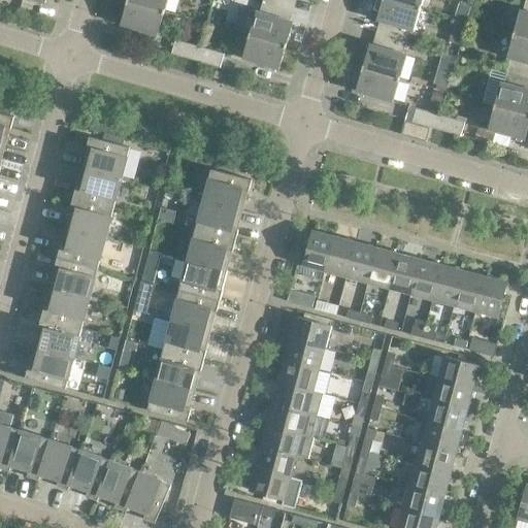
[(164,11),(128,0),(121,24),(158,35),(164,11)]
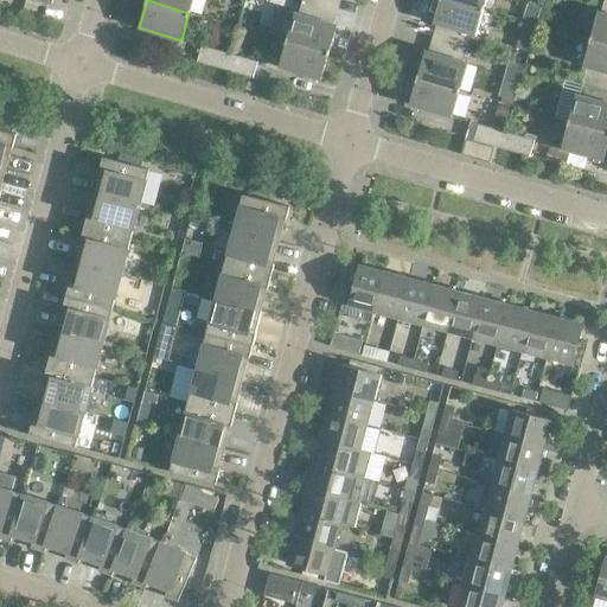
[(146,0),(147,0),(189,13),(192,0),(146,0)]
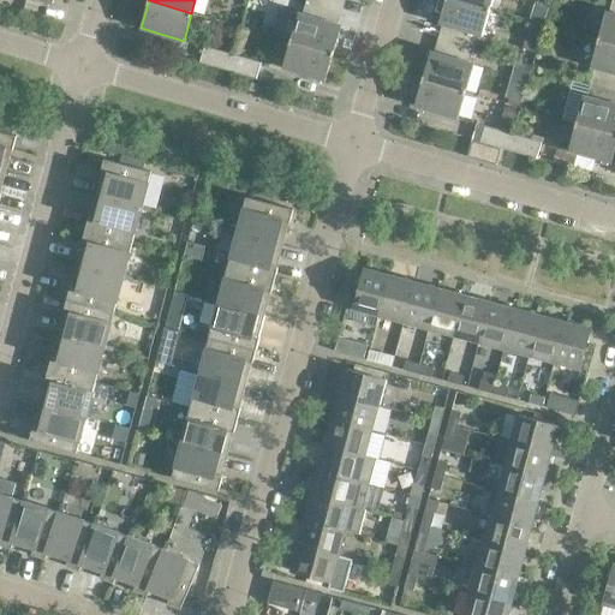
[(335,9),(306,0),(305,0),(302,15),(298,13),(291,40),(333,53),(341,25),(332,23),(335,9)]
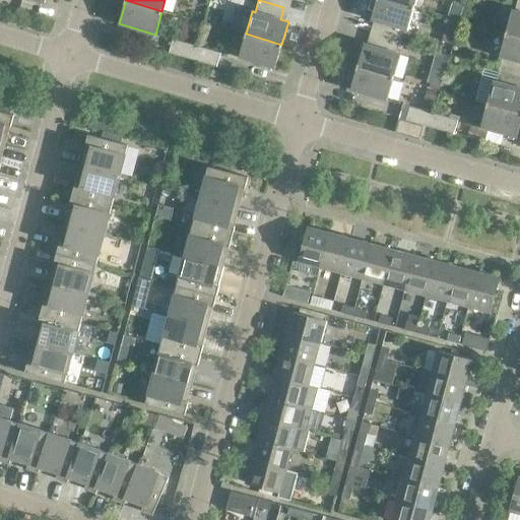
[(413,7),(391,0),(376,0),(371,19),(379,21),(376,34),(400,41),(404,28),(407,29),(413,7)]
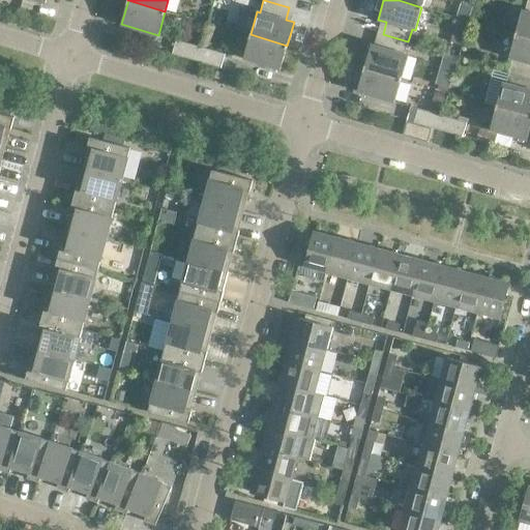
[(529,0),(527,0),(525,10),(522,10),(516,34),(529,37),(529,0)]
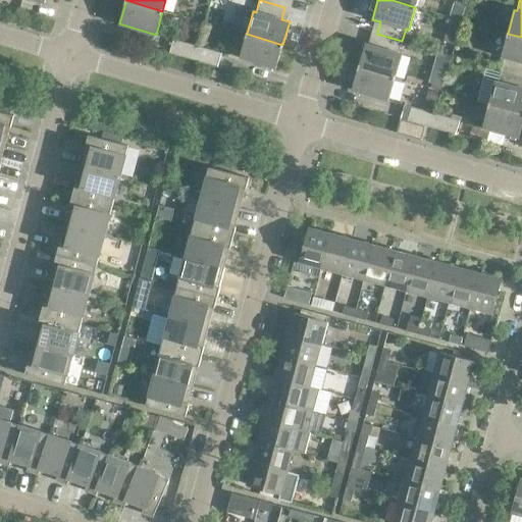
[(454,3),(450,16),(461,19),(465,6),(454,3)]
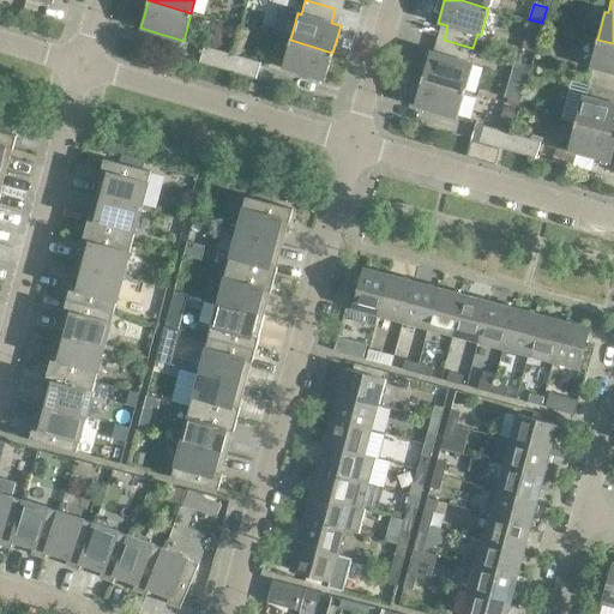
[(332,53),(290,40),(282,67),(324,80),(332,53)]
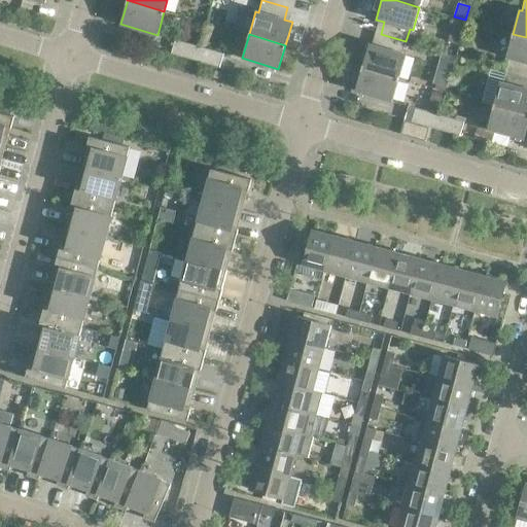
[(406,41),(381,34),(377,46),(369,43),(361,67),(398,78),(406,55),(402,54),(406,41)]
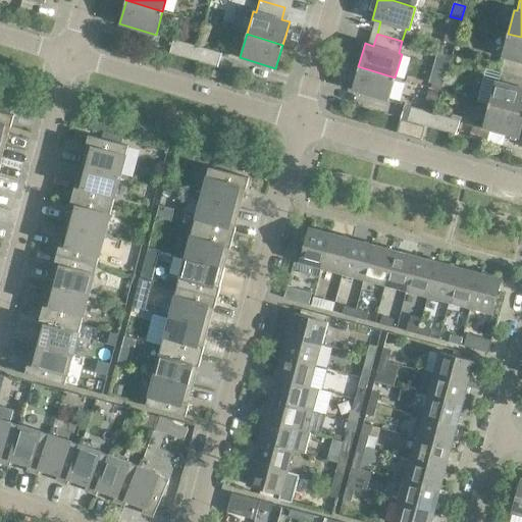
[(521,37),(508,34),(501,57),(505,57),(502,69),(521,74),(521,37)]
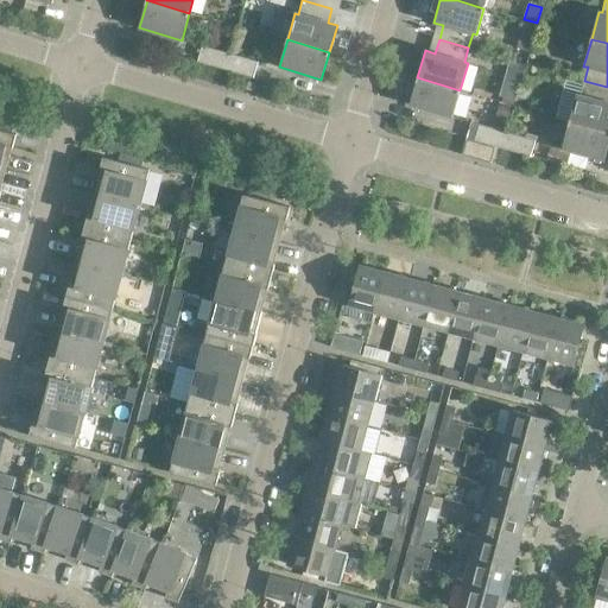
[(202,45),(197,62),(226,69),(229,54),(202,45)]
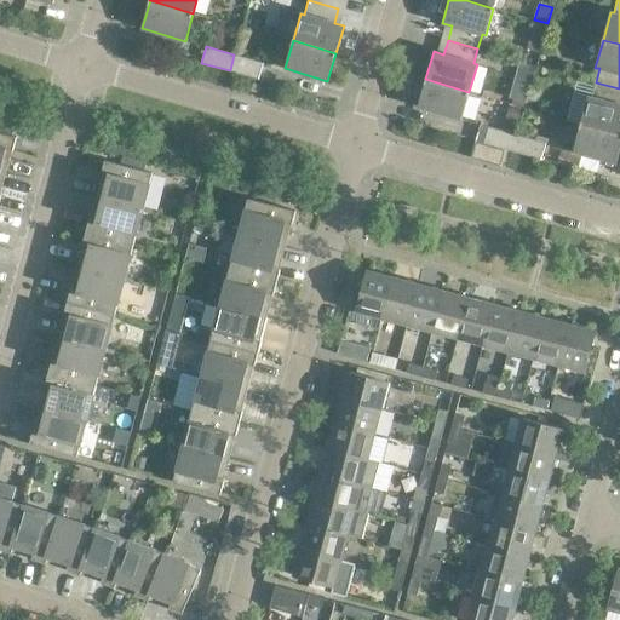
[(263,63),(234,55),(230,70),(258,79),(263,63)]
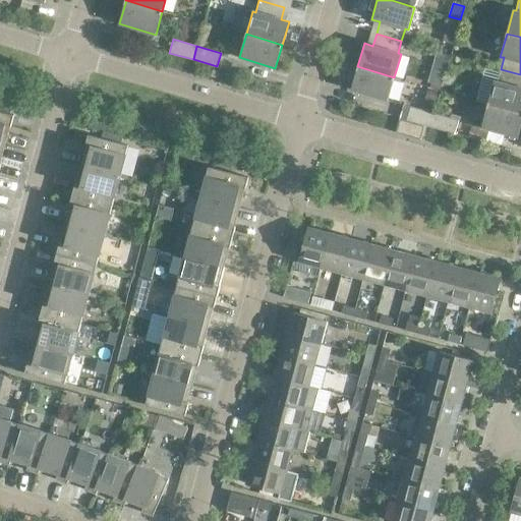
[(436,55),(431,68),(446,72),(450,59),(436,55)]
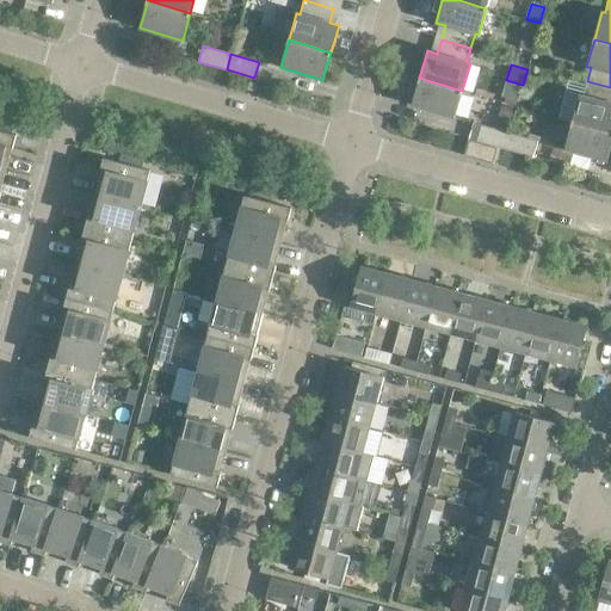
[(462,91),(419,78),(412,105),(454,117),(462,91)]
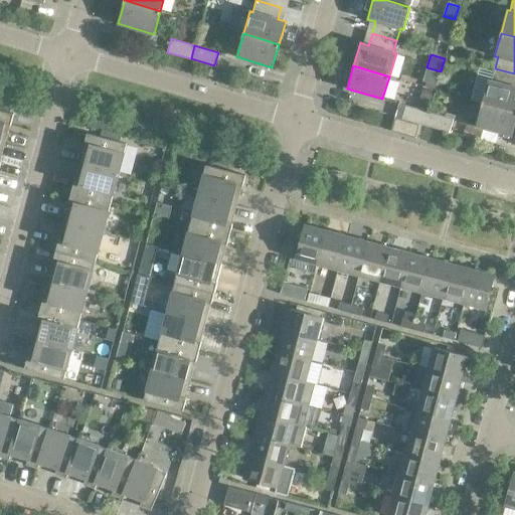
[(207,75),(215,77),(217,70),(209,68),(207,75)]
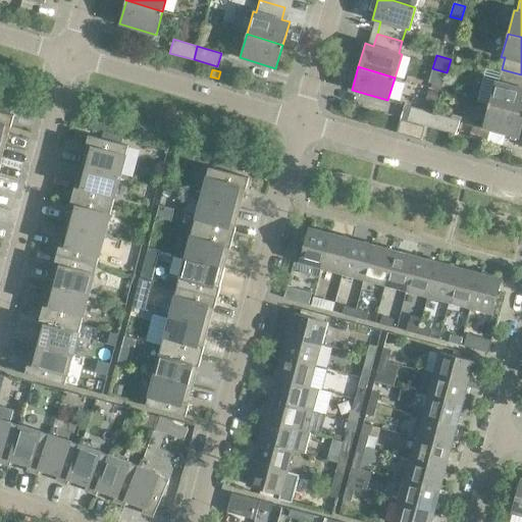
[(521,74),(502,69),(498,82),(494,81),(488,104),(521,112),(521,74)]
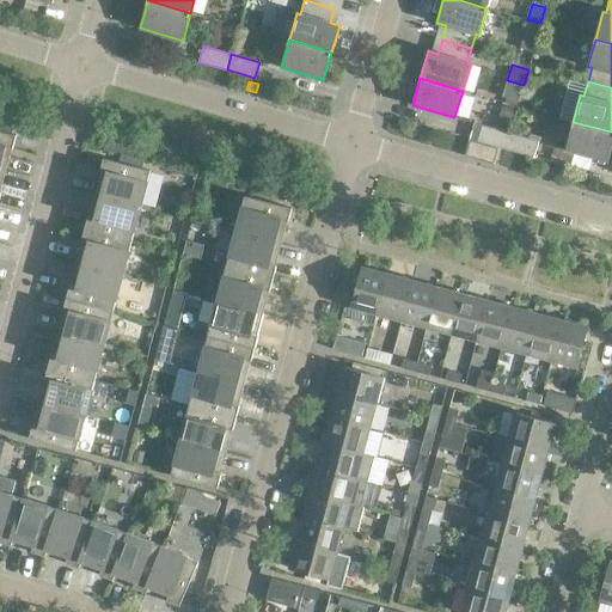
[(501,104),(496,117),(512,121),(515,109),(501,104)]
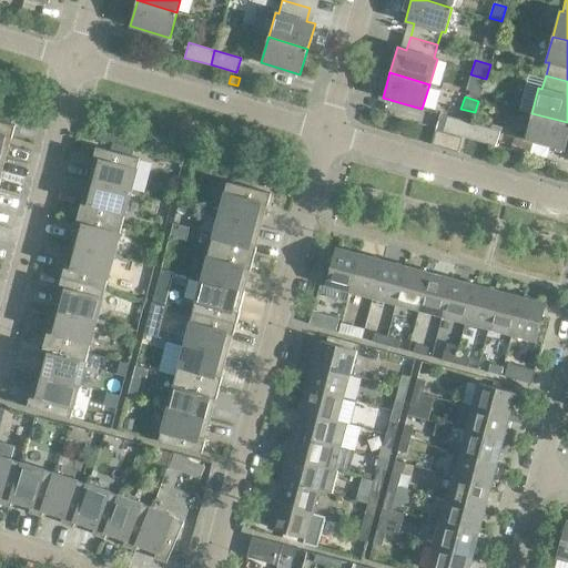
[(567,137),(567,122),(531,113),(525,139),(565,150),(567,137)]
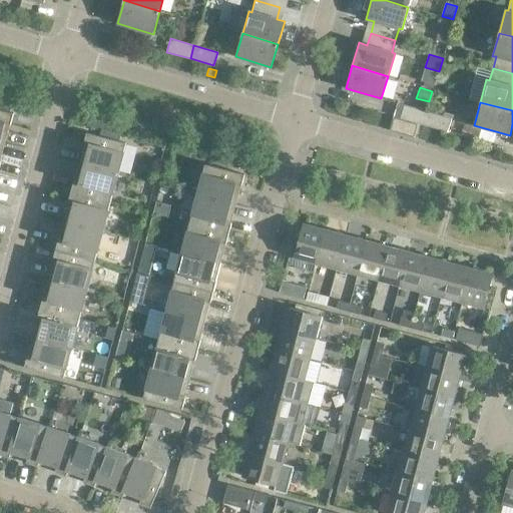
[(400,118),(418,123),(424,125),(428,111),(404,105),(400,118)]
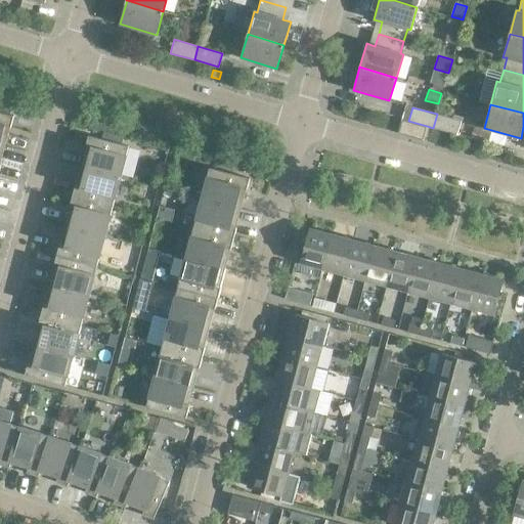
[(0,112),(0,144),(5,146),(10,127),(11,127),(14,116),(0,112)]
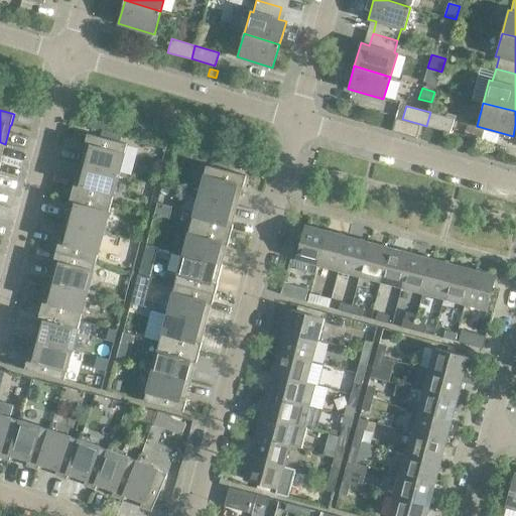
[(455,119),(430,112),(426,126),(450,132),(455,119)]
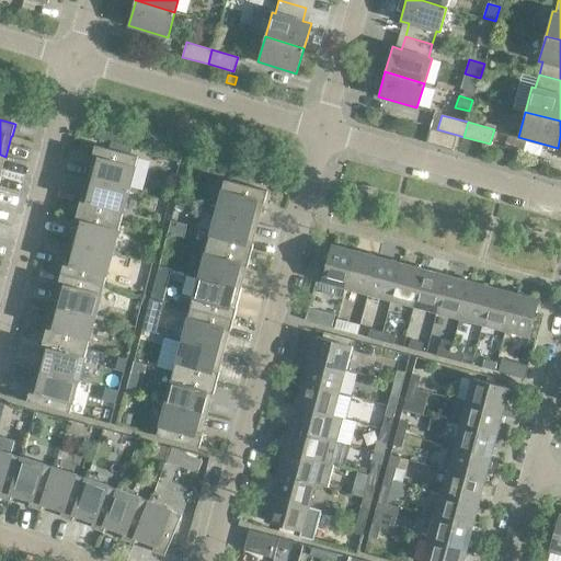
[(437,129),(431,127),(426,142),(453,150),(457,135),(437,129)]
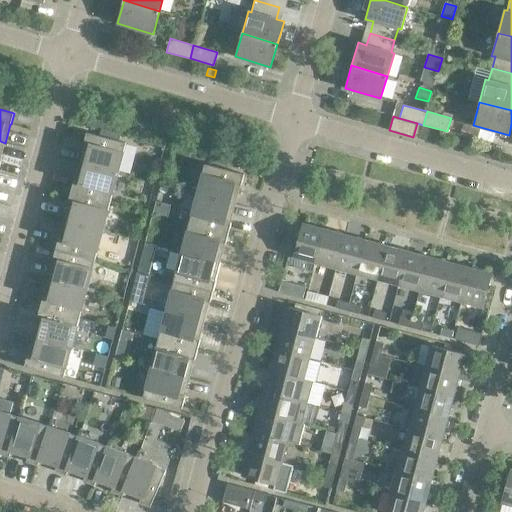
[(84,144),(79,162),(118,172),(126,143),(87,132),(83,144),(84,144)]
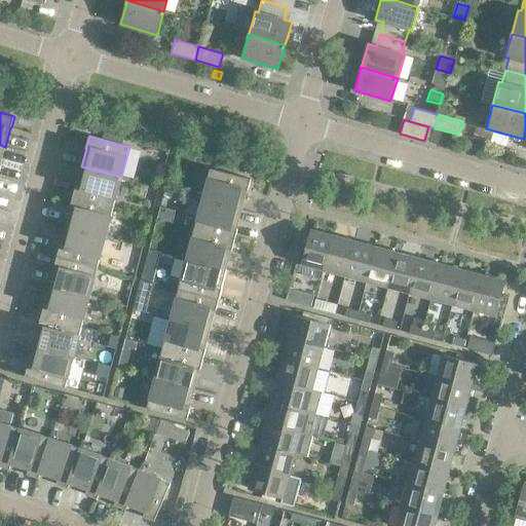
[(121,177),(81,166),(76,186),(73,196),(113,207),(121,177)]
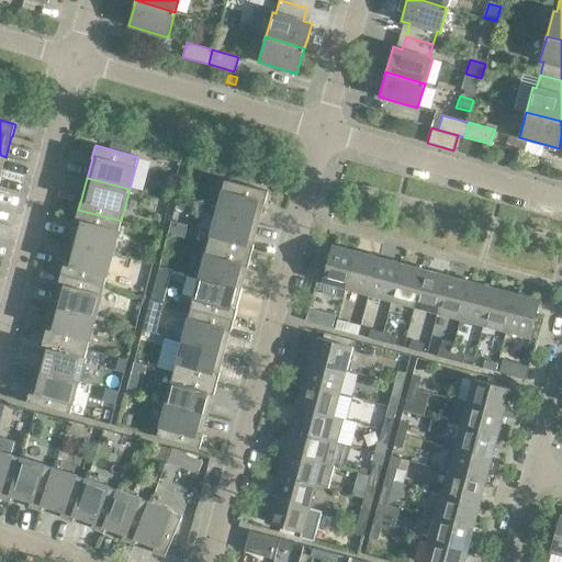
[(225,180),(216,212),(258,224),(263,203),(265,203),(268,191),(225,180)]
